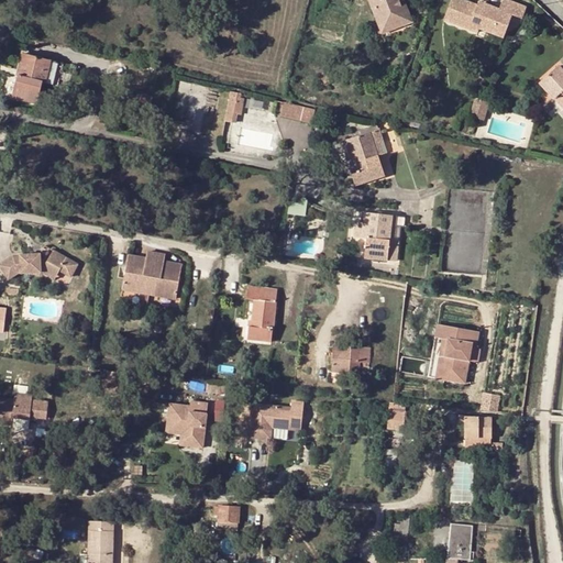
[(368,0),(383,36),(387,34),(373,0),(368,0)]
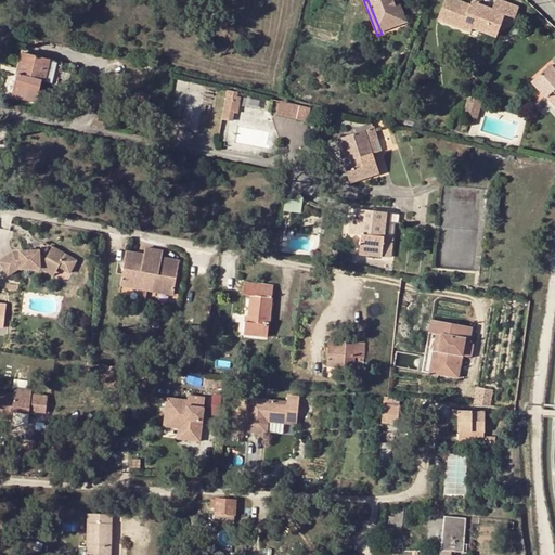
[(392,0),(368,0),(382,34),(407,25),(398,5),(396,5),(392,0)]
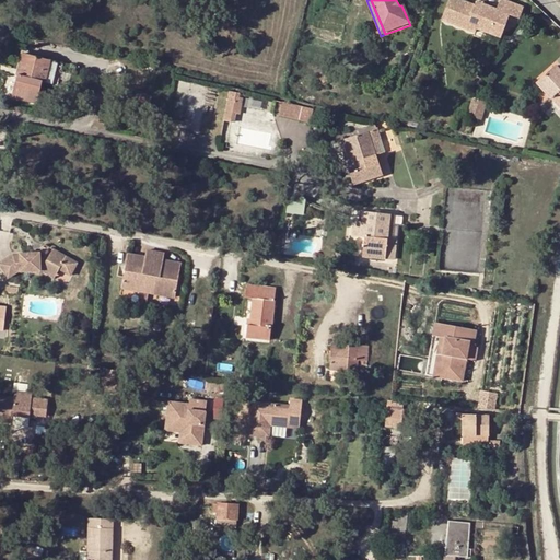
[(404,0),(396,0),(399,6),(401,6),(410,25),(413,23),(404,0)]
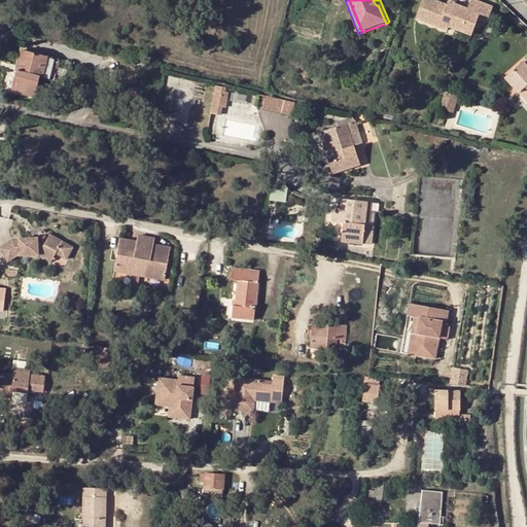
[(447,7),(427,0),(423,0),(416,21),(448,33),(450,29),(471,37),(480,15),(489,20),(493,8),(471,0),(467,10),(457,6),(456,10),(447,7)]
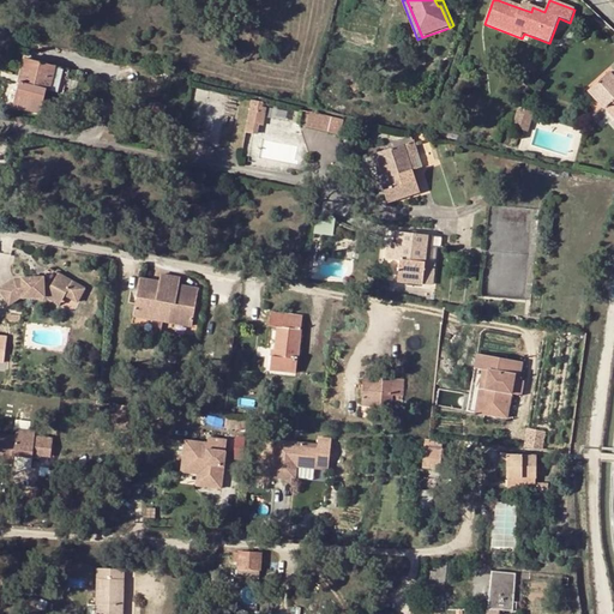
[(17,80),(18,82),(22,83),(28,60),(23,59),(17,80)]
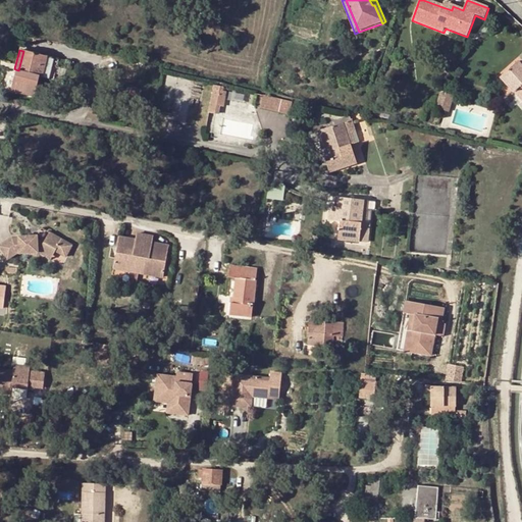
[(46,56),(23,51),(18,70),(15,69),(10,92),(33,97),(38,76),(41,77),(46,56)]
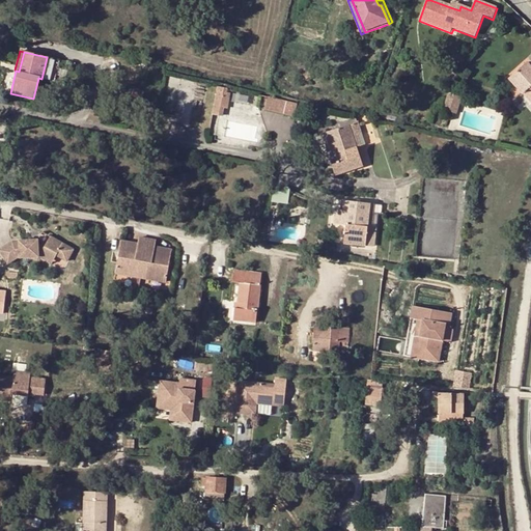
[(530,68),(525,61),(507,77),(522,93),(526,90),(530,95),(530,68)]
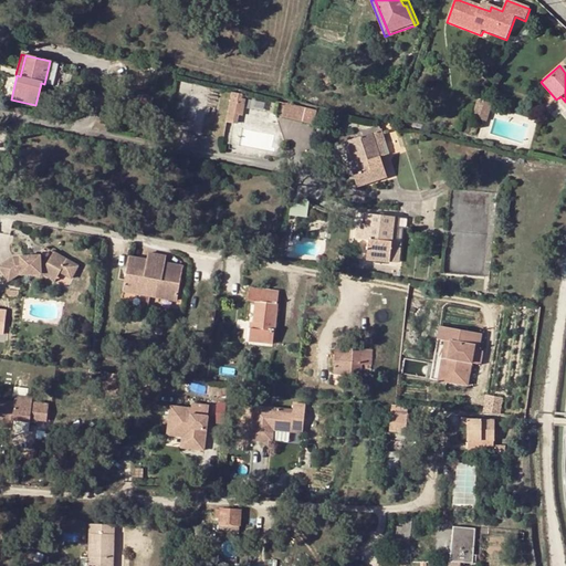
[(243,101),(244,96),(233,94),(227,124),(239,126),(240,117),(242,118),(245,102),(243,101)]
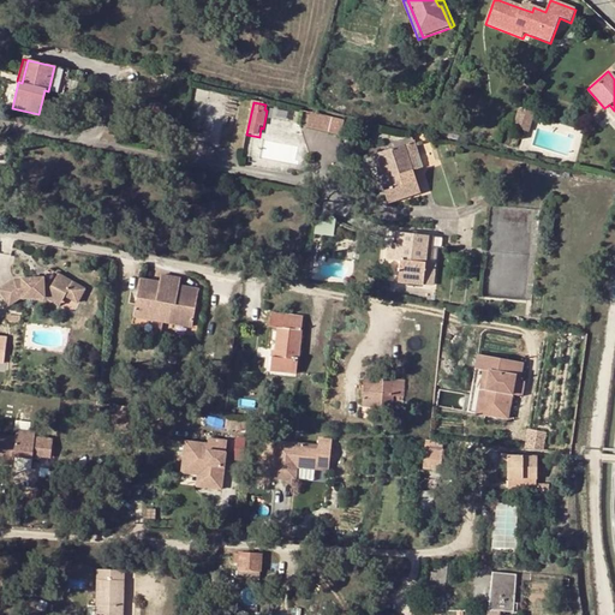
[(614,111),(609,105),(604,108),(614,119),(614,111)]
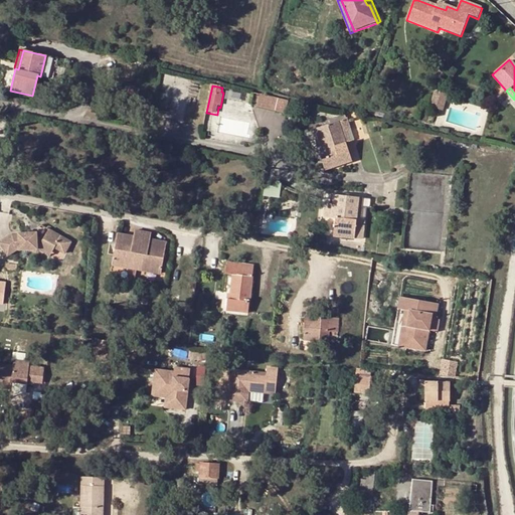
[(434,99),(447,103),(450,95),(436,90),(434,99)]
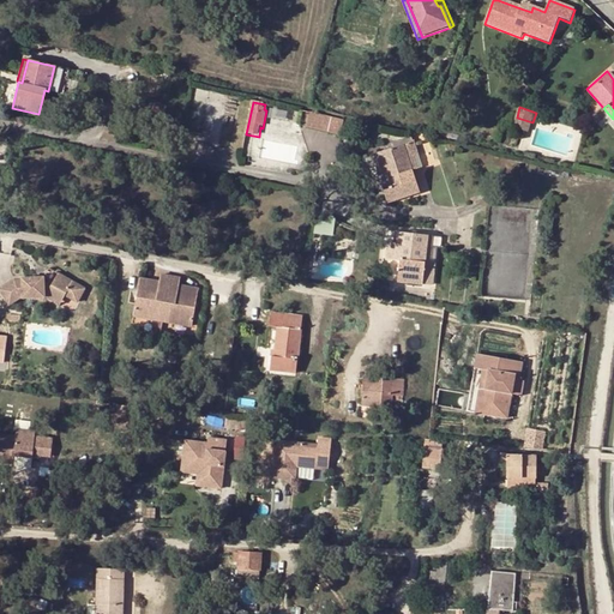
[(307,128),(329,134),(332,119),(309,113),(307,128)]
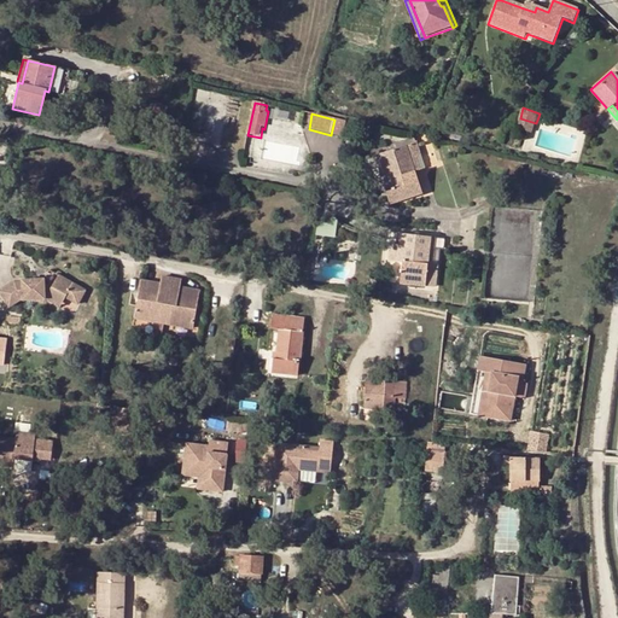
[(534,134),(536,123),(520,118),(517,129),(534,134)]
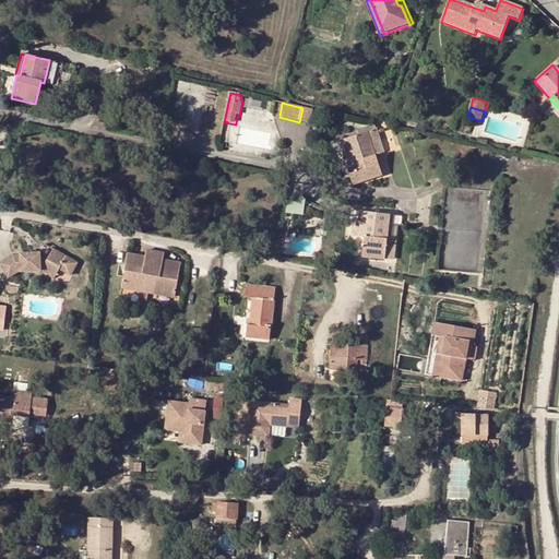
[(313,110),(302,108),(299,122),(311,125),(313,110)]
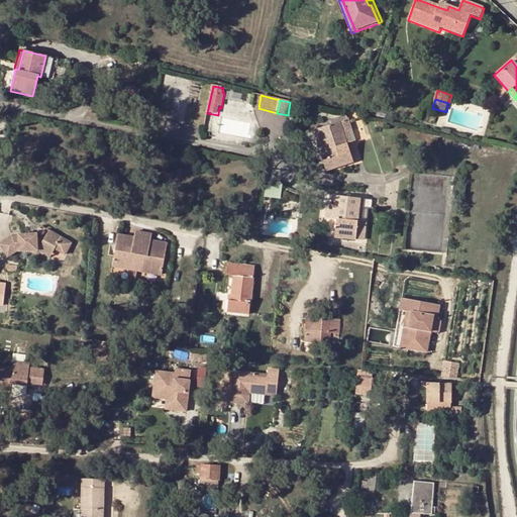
[(355,140),(347,118),(312,129),(315,141),(320,139),(326,159),(322,161),(325,171),(352,162),(346,143),(355,140)]
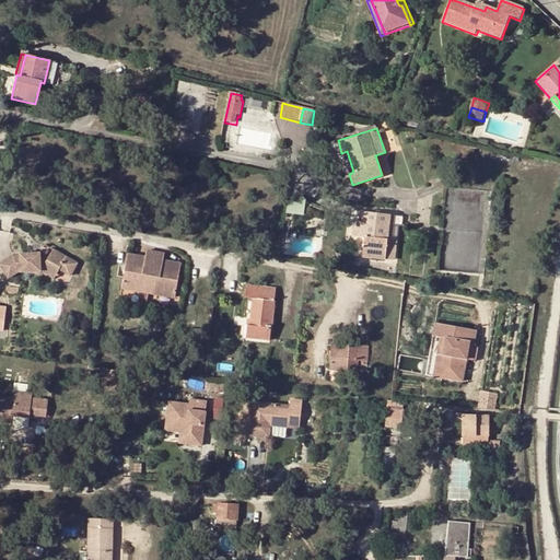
[(353,172),(347,151),(341,153),(349,174),(353,172)]
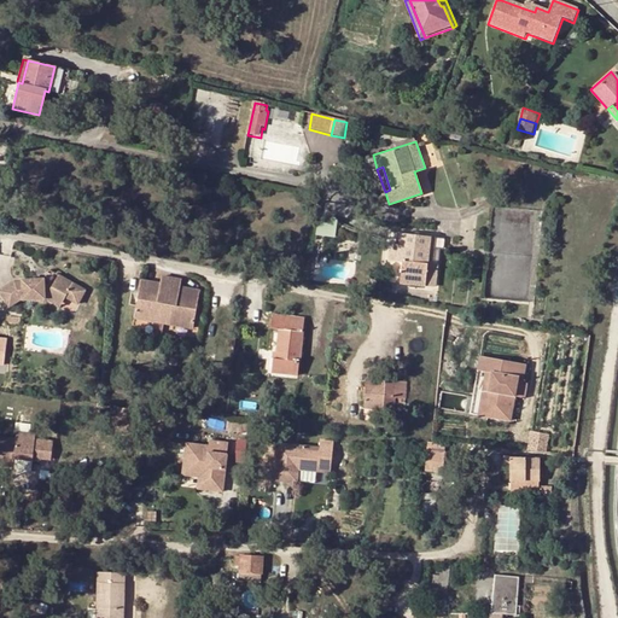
[(400,233),(398,245),(397,261),(401,262),(398,283),(435,286),(439,250),(433,249),(435,237),(400,233)]
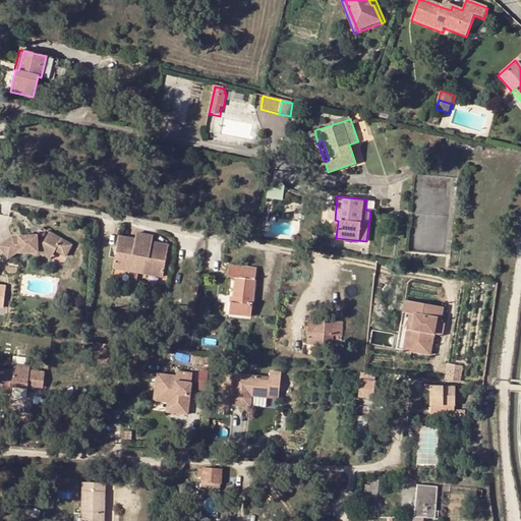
[(326,220),(335,220),(336,207),(327,206),(326,220)]
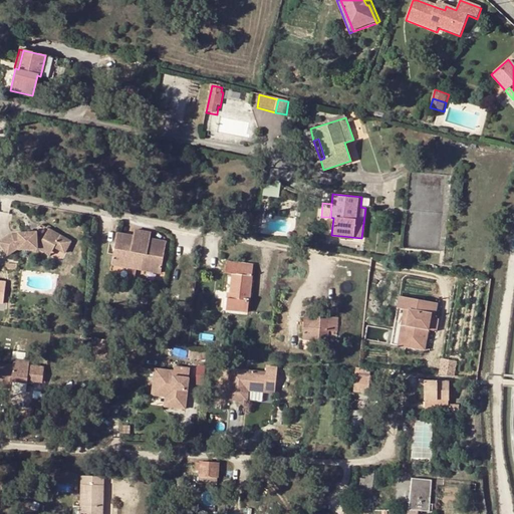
[(21,250),(41,250),(42,245),(45,244),(57,250),(59,248),(66,251),(69,253),(75,242),(66,237),(54,230),(50,238),(39,237),(33,237),(33,232),(20,232),(20,234),(14,234),(2,242),(13,256),(21,250)]
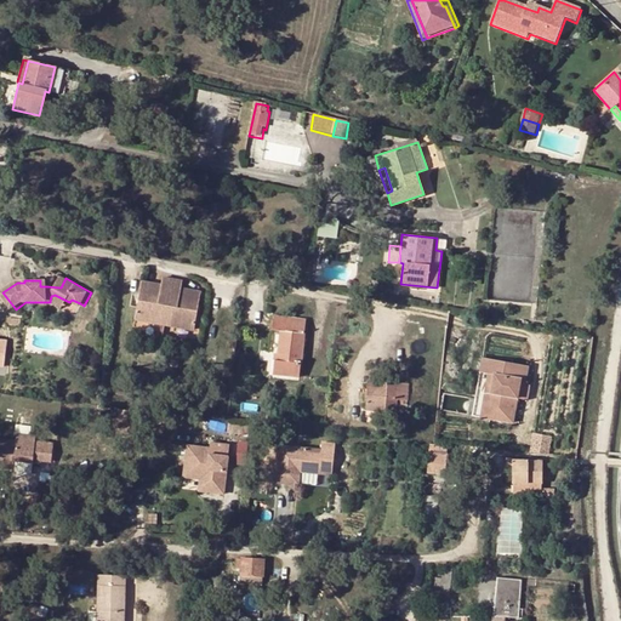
[(193,331),(198,303),(178,300),(180,290),(181,283),(161,279),(160,286),(158,296),(138,292),(134,320),(193,331)]
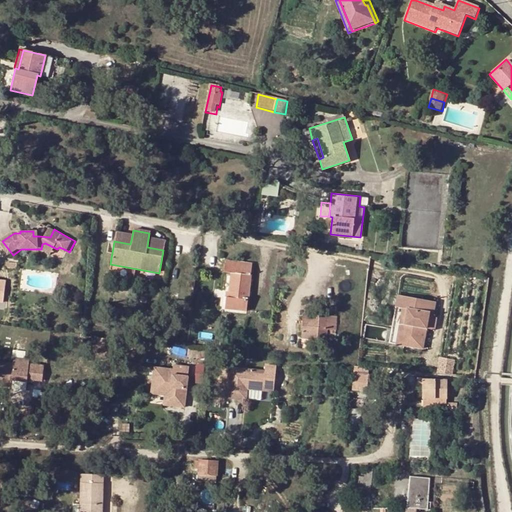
[(115,233),(114,241),(130,244),(132,236),(115,233)]
